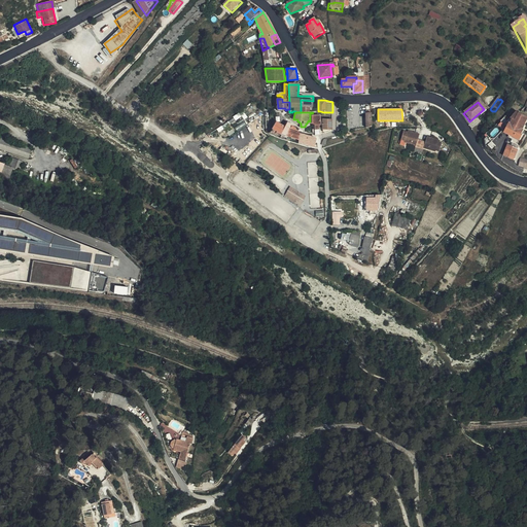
[(507,119),(510,120),(511,119),(514,121),(517,114),(513,112),(507,119)]
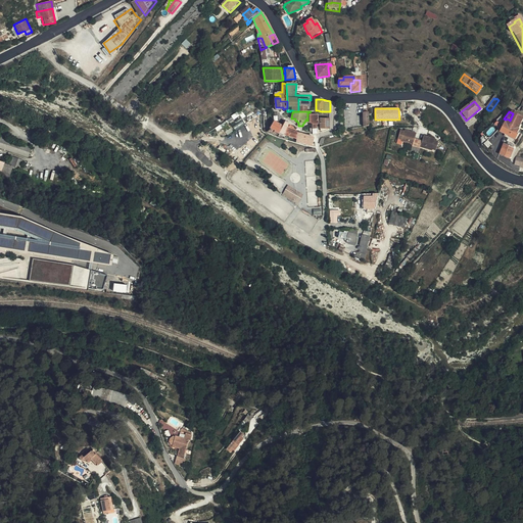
[(506,120),(504,123),(516,130),(522,119),(513,113),(510,121),(507,119),(506,120)]
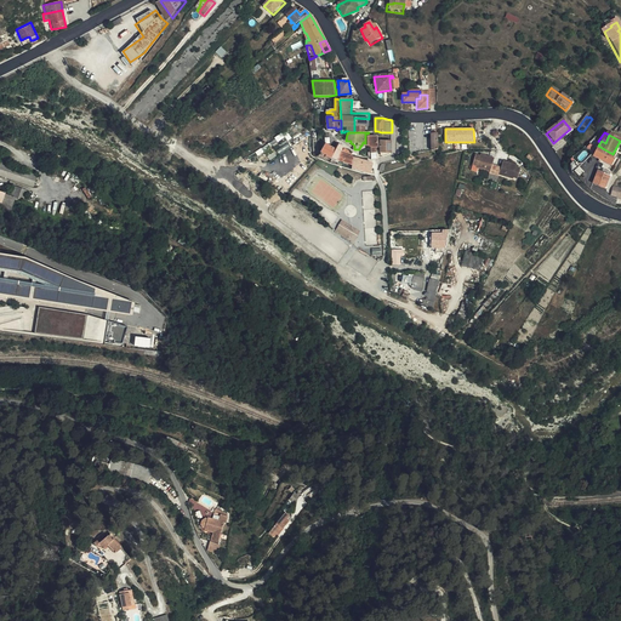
[(392,152),(392,140),(381,140),(381,142),(380,142),(380,144),(381,152),(381,154),(381,155),(382,155),(383,155),(383,157),(385,157),(391,154),(392,152)]
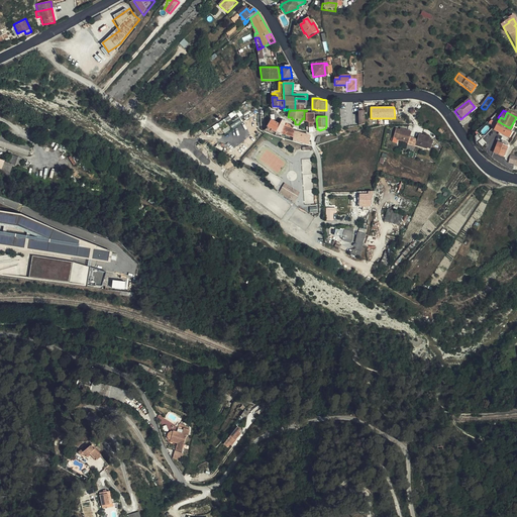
[(272,120),(266,130),(270,133),(273,134),(274,130),(277,131),(280,125),(279,124),(272,120)]
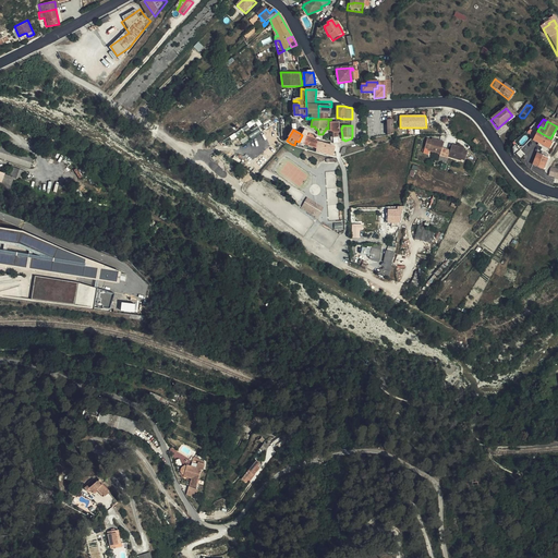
[(302,135),(299,142),(302,144),(303,144),(307,133),(305,131),(302,135)]
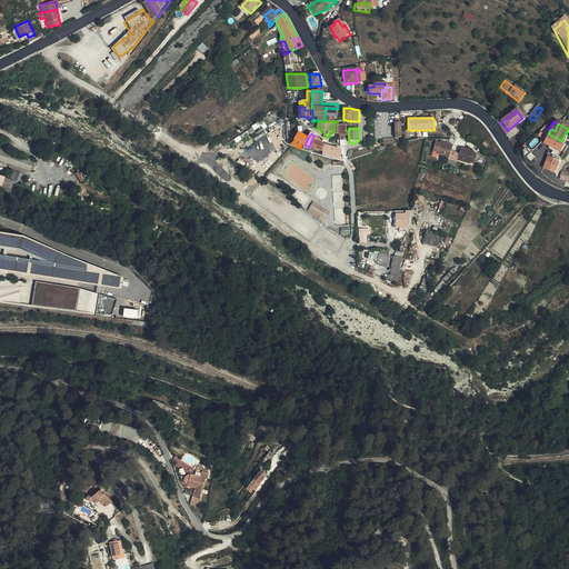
[(548,133),(545,141),(542,143),(552,150),(553,149),(556,145),(561,147),(563,142),(561,141),(548,133)]
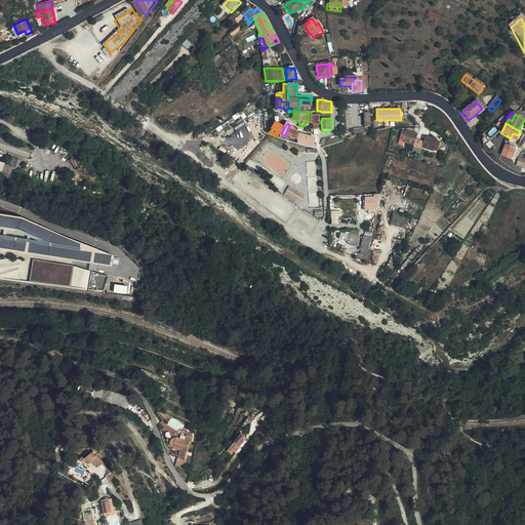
[(285,135),(297,139),(299,132),(294,131),(295,127),(289,125),(285,135)]
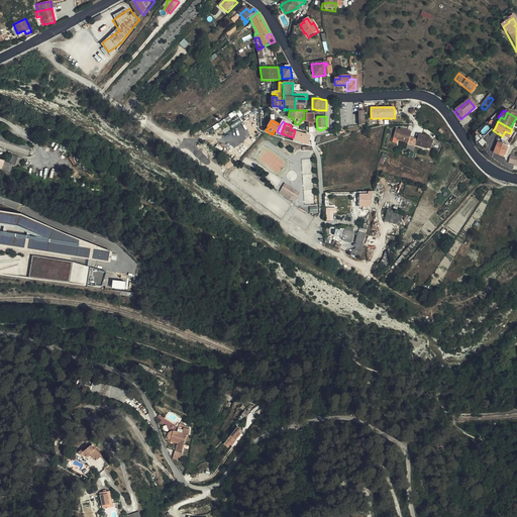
[(412,146),(414,138),(410,137),(412,132),(401,129),(400,130),(400,132),(398,131),(398,129),(397,129),(394,137),(398,139),(397,140),(408,143),(408,145),(412,146)]
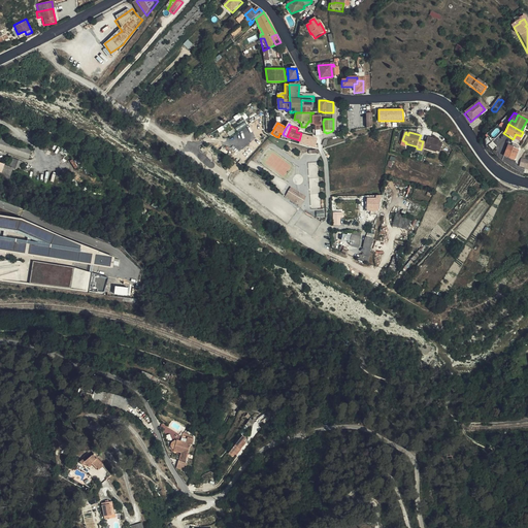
[(439,144),(439,142),(439,141),(428,137),(427,142),(423,141),(421,150),(424,151),(425,150),(436,153),(437,152),(440,153),(443,143),(441,143),(441,144),(439,144)]
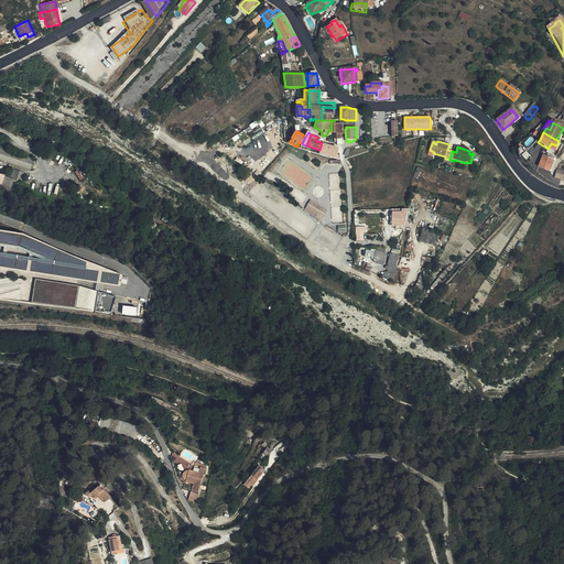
[(525,151),(521,155),(525,161),(530,156),(525,151)]
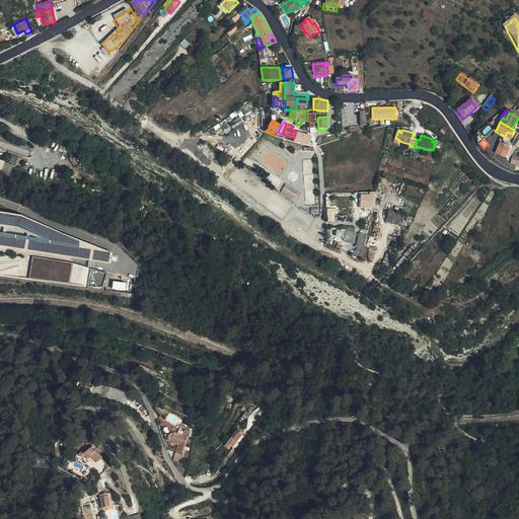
[(499,144),(494,154),(503,158),(508,148),(505,147),(505,146),(502,145),(499,144)]
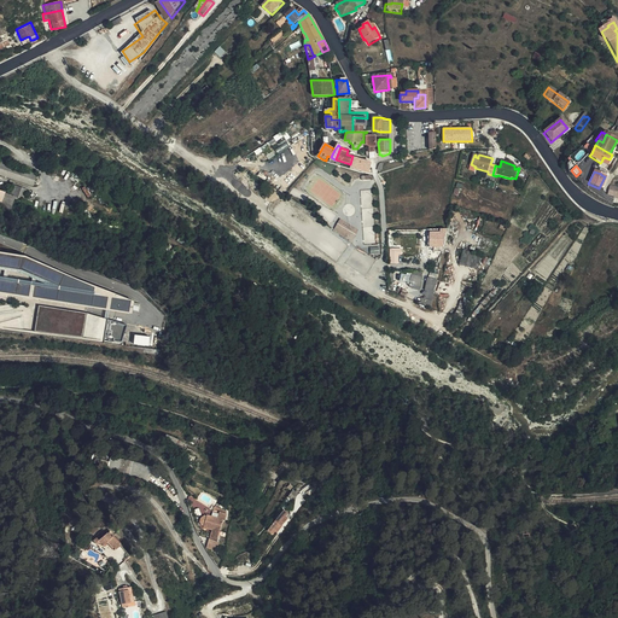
[(0,207),(15,213),(23,188),(15,185),(11,194),(0,190),(0,207)]
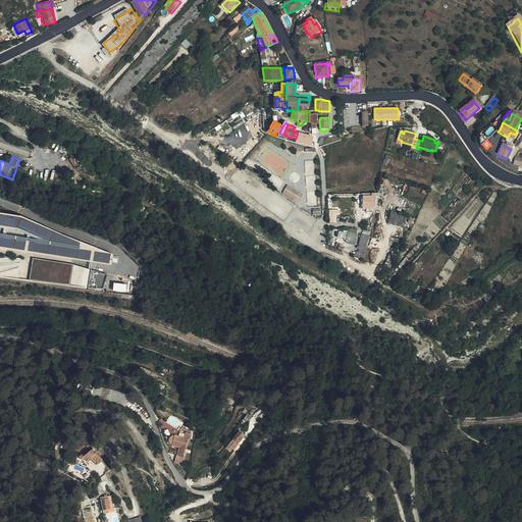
[(521,160),(513,159),(512,166),(521,168),(521,160)]
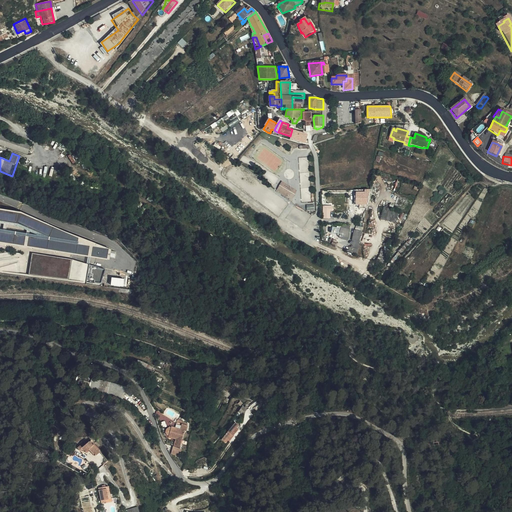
[(286,197),(291,200),(294,196),(295,195),(295,194),(296,190),(282,181),(279,185),(289,191),(286,197)]
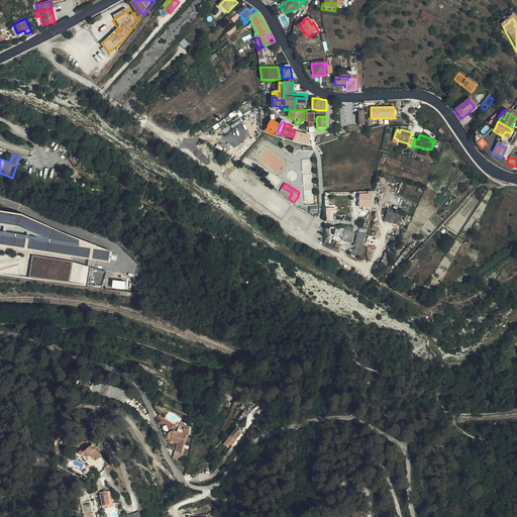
[(282,187),(279,193),(289,199),(292,193),(282,187)]
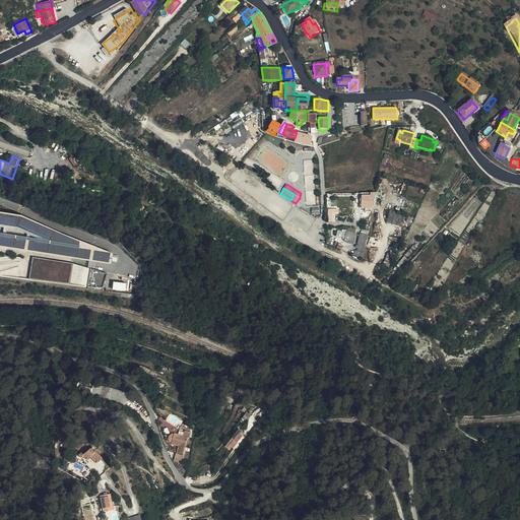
[(376,193),(362,193),(362,208),(373,208),(373,206),(375,200),(376,193)]
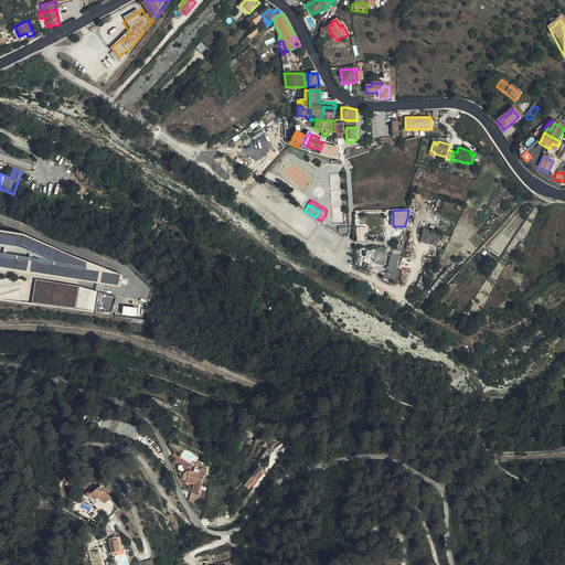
[(0,266),(121,285),(124,272),(24,231),(0,225),(0,266)]
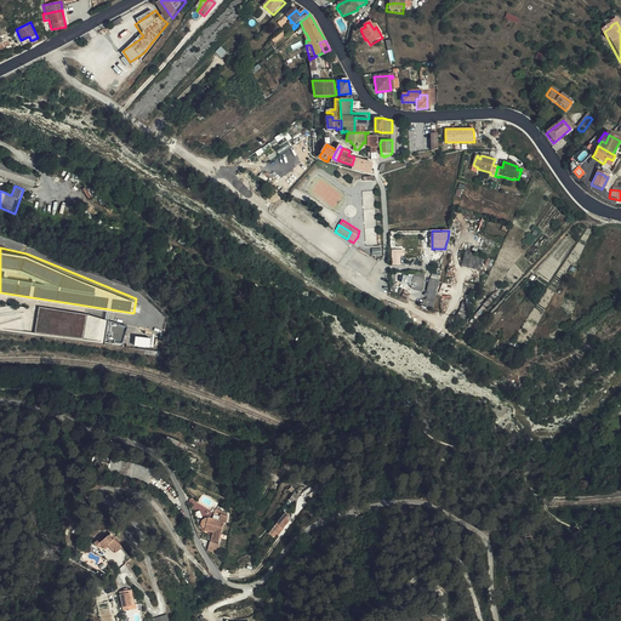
[(466,251),(462,265),(482,269),(484,256),(466,251)]
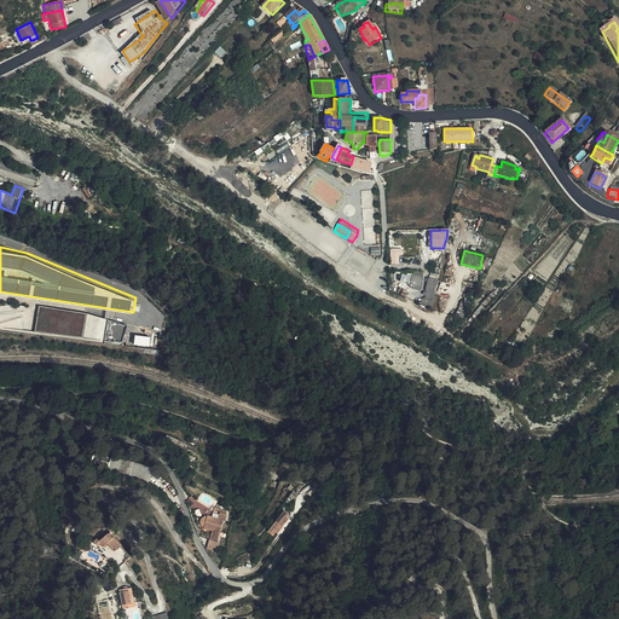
[(414,284),(421,289),(423,278),(412,277),(411,283),(414,284)]
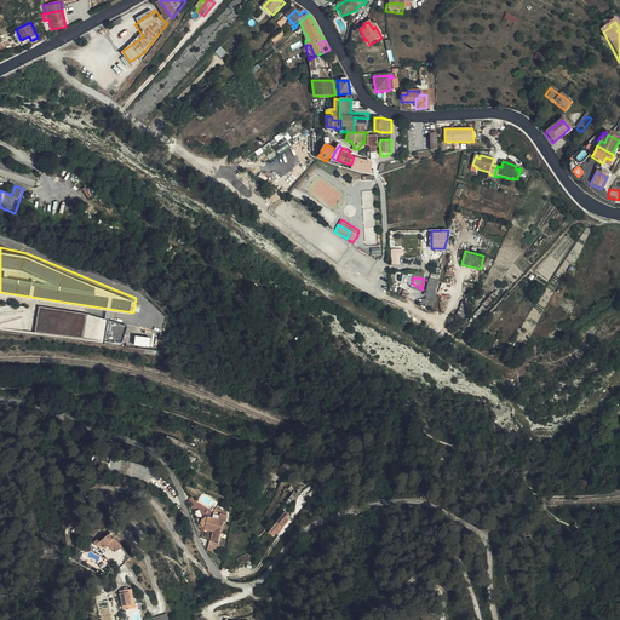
[(430,296),(435,299),(438,281),(430,280),(428,294),(430,296)]
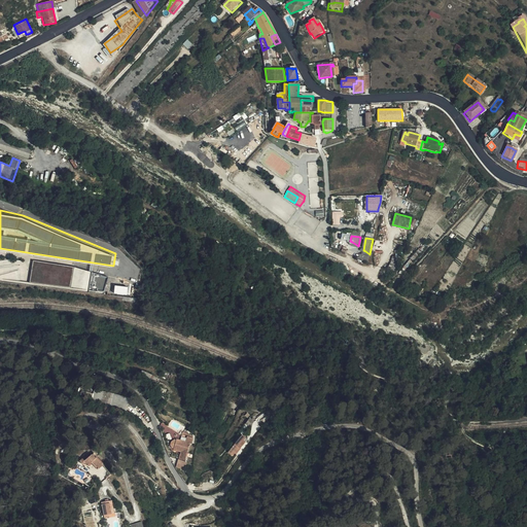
[(362,260),(369,261),(370,254),(365,251),(363,250),(357,257),(359,258),(361,260),(362,260)]
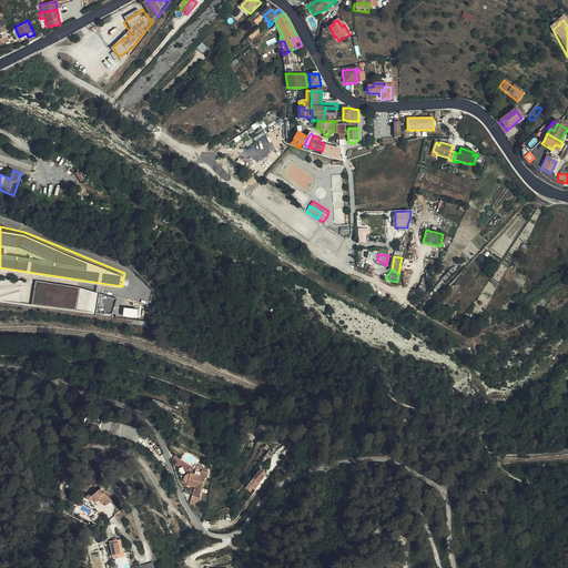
[(80,286),(37,280),(32,304),(113,314),(118,297),(80,286)]
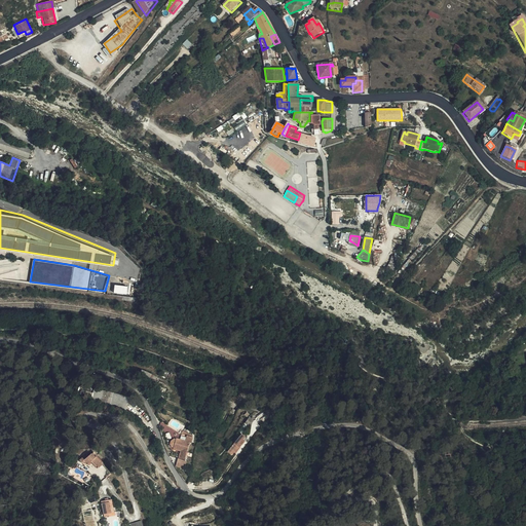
[(114,292),(127,294),(128,286),(115,285),(114,292)]
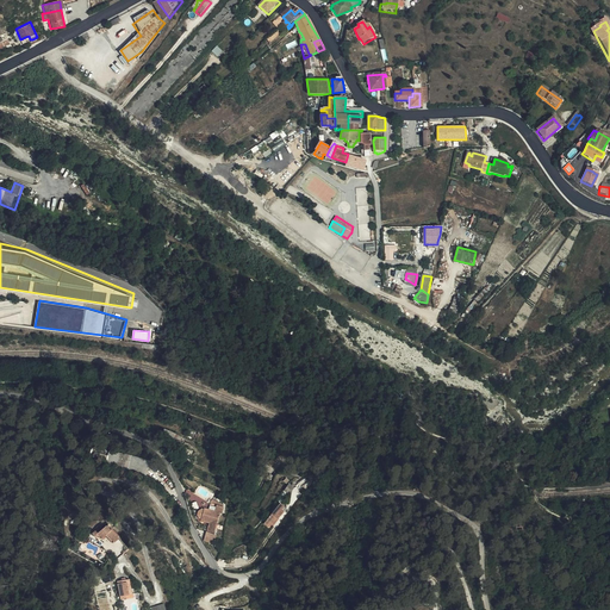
[(148,480),(150,471),(130,464),(109,460),(106,470),(126,474),(148,480)]
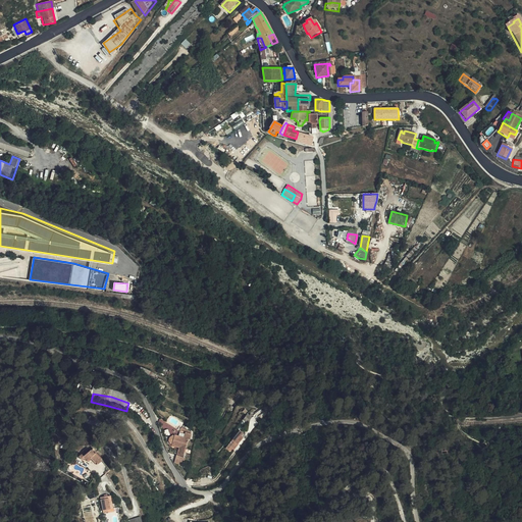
[(248,421),(252,416),(248,413),(244,418),(248,421)]
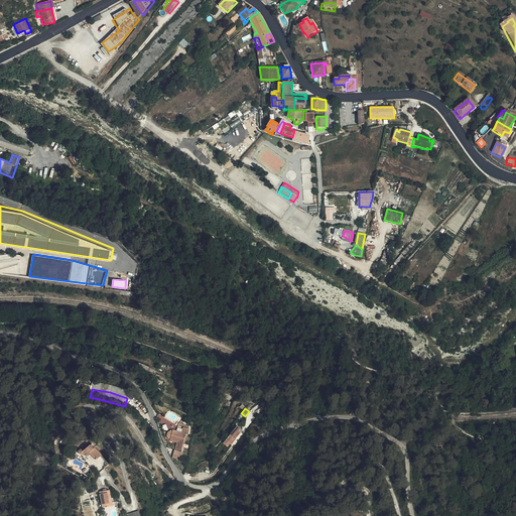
[(186,442),(188,436),(182,433),(181,434),(180,439),(171,435),(170,437),(168,436),(167,437),(166,438),(165,439),(165,441),(166,442),(166,443),(168,444),(167,445),(175,448),(172,456),(177,458),(184,441),(186,442)]
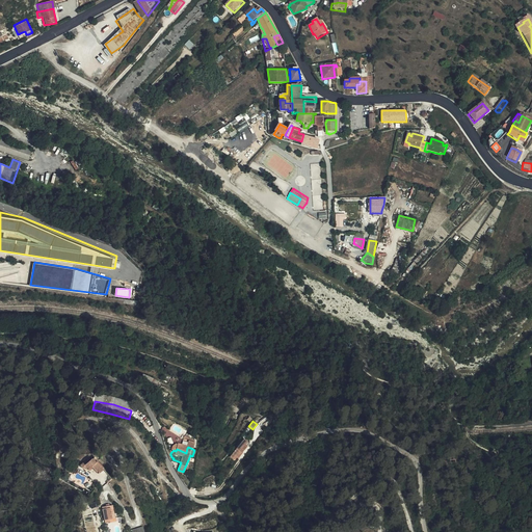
[(240,452),(237,449),(234,452),(232,451),(228,456),(227,456),(219,464),(225,470),(228,468),(229,468),(234,462),(233,460),(240,452)]
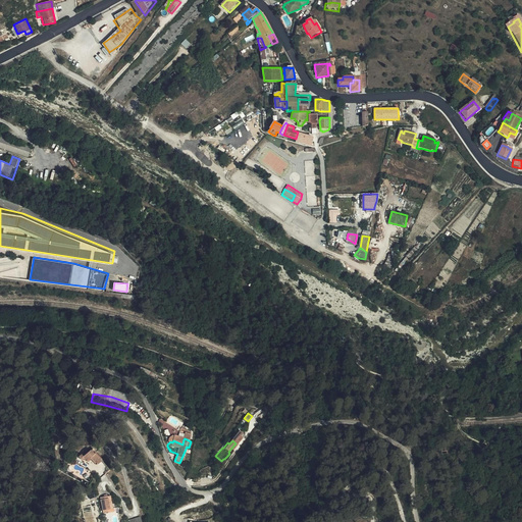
[(92,456),(88,451),(81,458),(79,456),(75,458),(80,463),(83,461),(84,462),(88,459),(102,476),(107,472),(93,455),(92,456)]
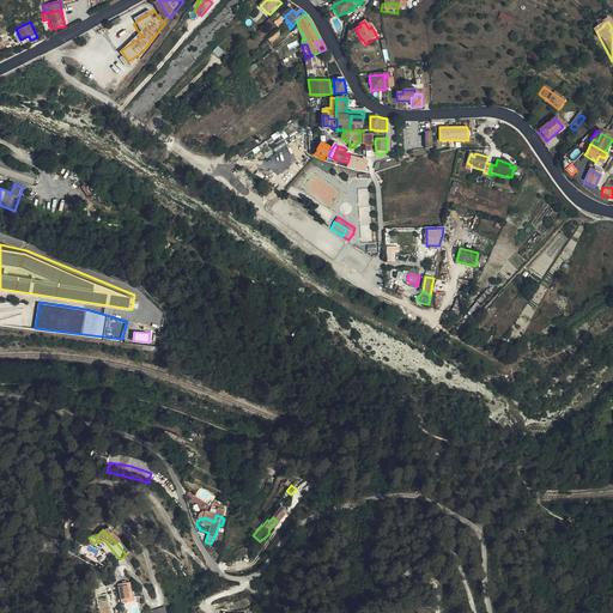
[(125,600),(125,583),(111,584),(114,605),(120,605),(120,600),(125,600)]
